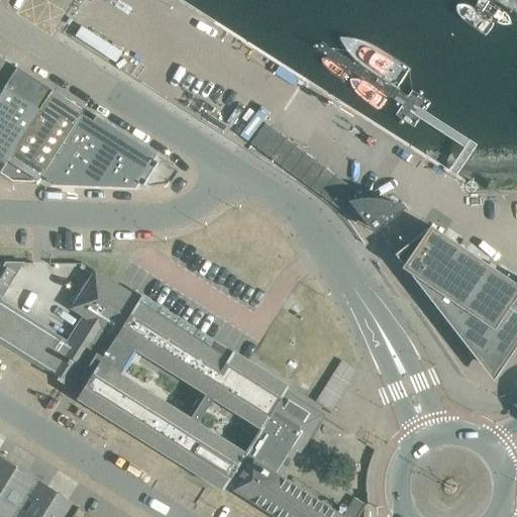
[(0,58),(0,91),(15,68),(0,58)]
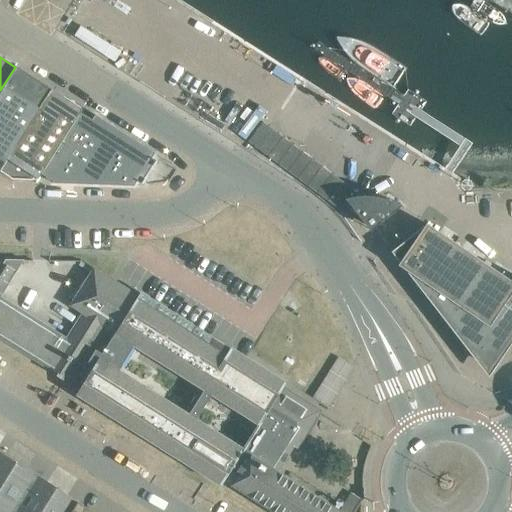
[(51,90),(15,67),(0,90),(0,169),(31,120),(51,91),(51,90)]
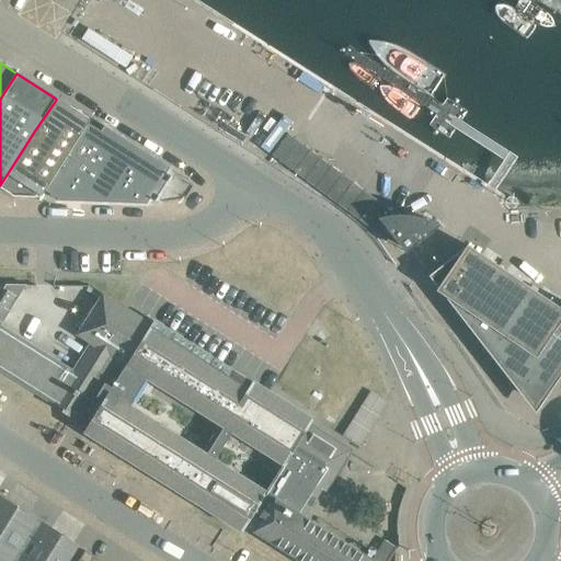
[(34,132),(0,185),(0,189),(12,196),(39,197),(46,189),(90,121),(68,105),(67,106),(56,100),(34,132)]
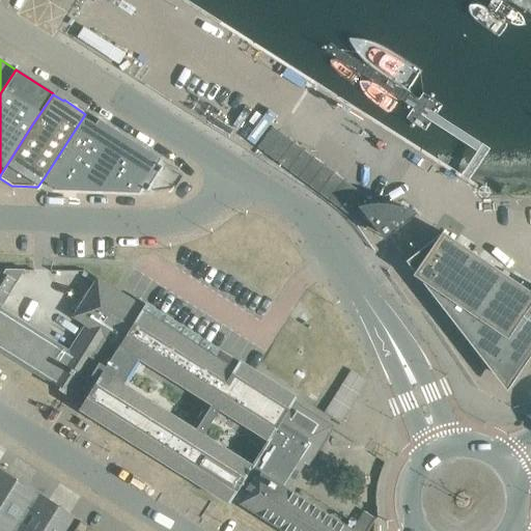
[(99,122),(85,114),(44,178),(58,188),(59,187),(62,189),(84,189),(84,188),(95,189),(96,190),(101,190),(102,190),(139,191),(141,188),(146,192),(162,167),(156,164),(158,161),(128,141),(129,141),(100,122),(99,122)]
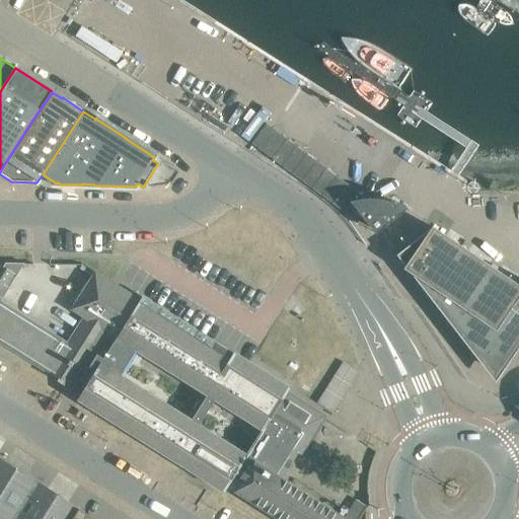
[(350,203),(367,225),(374,234),(404,210),(405,211),(405,209),(402,207),(398,205),(394,204),(390,203),(386,201),(382,200),(378,200),(374,199),(370,199),(365,199),(361,200),(357,200),(353,201),(349,202),(349,203),(350,203)]
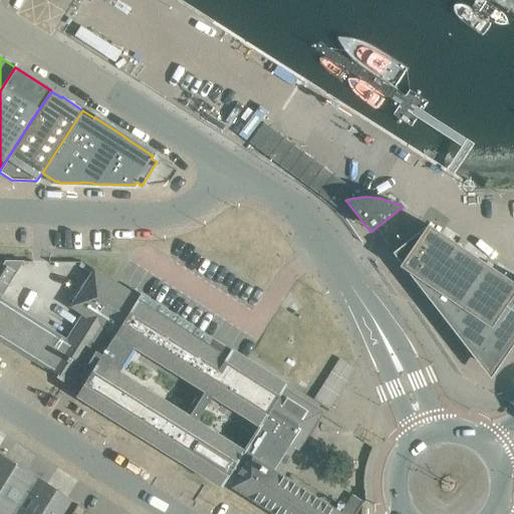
[(513,283),(427,224),(425,227),(392,253),(400,264),(399,266),(407,272),(467,350),(471,354),(476,358),(495,371),(513,342),(513,283)]
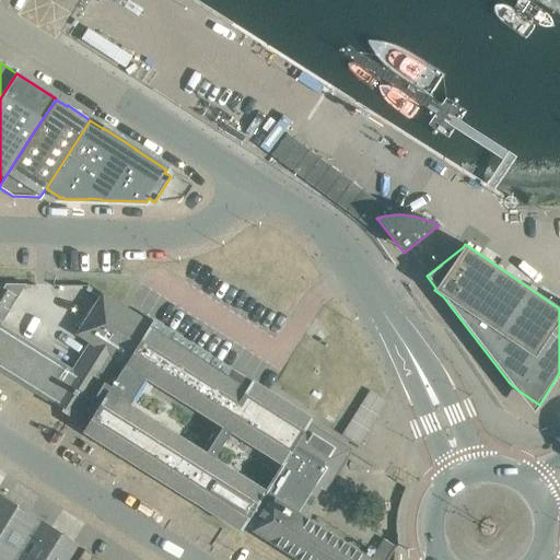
[(0,371),(51,404),(51,406),(73,419),(81,408),(93,416),(83,431),(105,446),(241,532),(251,515),(258,520),(252,531),(296,559),(373,559),(352,547),(299,513),(307,500),(316,485),(324,490),(349,451),(349,450),(308,424),(150,325),(125,308),(120,305),(102,294),(77,335),(91,342),(73,371),(0,324),(25,284),(6,284),(2,289),(0,287),(0,371)]
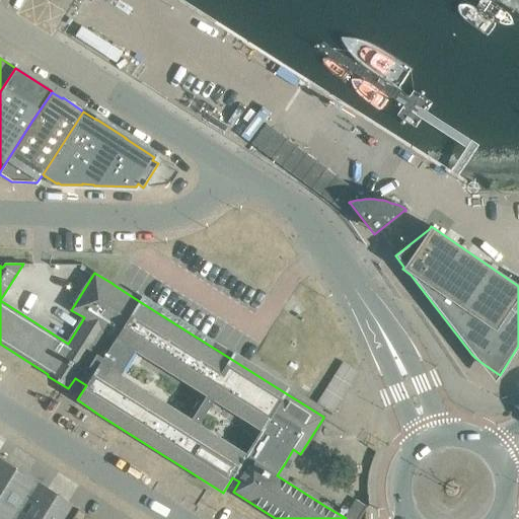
[(334,414),(359,372),(354,369),(342,362),(316,403),(334,414)]
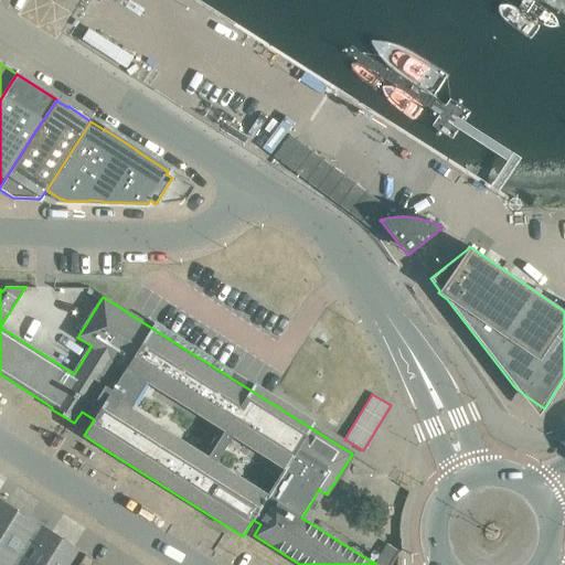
[(0,564),(13,564),(34,533),(40,526),(0,501),(0,564)]
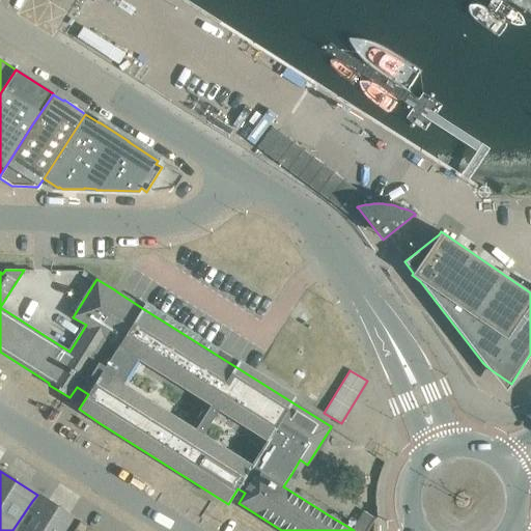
[(72,530),(79,521),(50,502),(37,495),(32,501),(12,530),(72,530)]
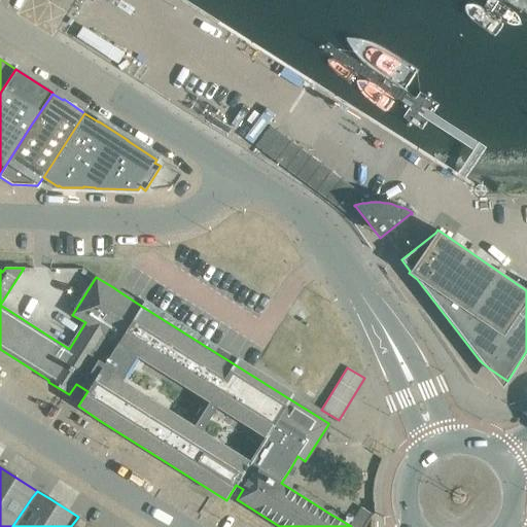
[(72,526),(95,526),(79,517),(72,526)]
